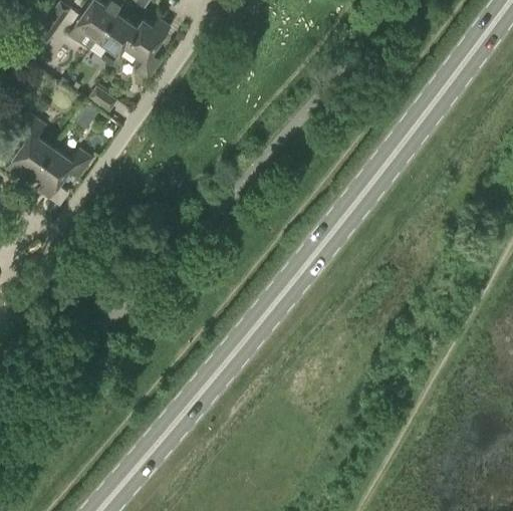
[(76,42),(83,32),(95,40),(114,13),(116,14),(122,5),(113,0),(109,0),(105,6),(96,0),(92,0),(67,36),(76,42)]
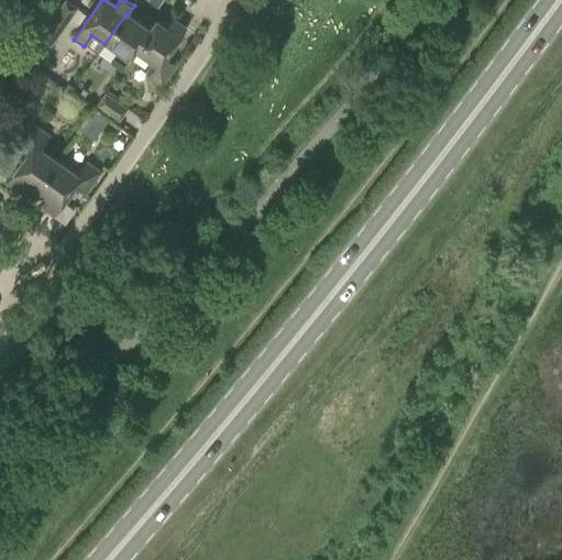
[(136,52),(150,31),(128,15),(125,14),(105,44),(119,54),(110,65),(121,73),(136,52)]
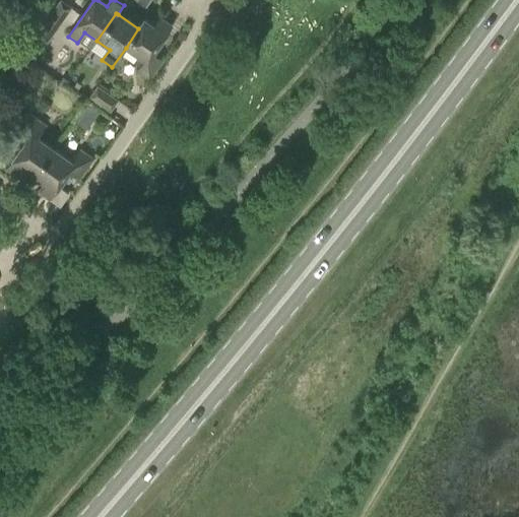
[(154,26),(144,20),(138,28),(126,48),(145,61),(137,73),(149,81),(164,62),(183,35),(159,18),(154,26)]
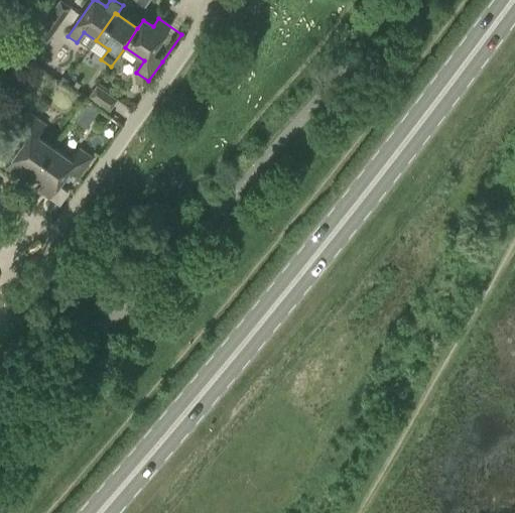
[(42,49),(58,26),(49,19),(33,42),(42,49)]
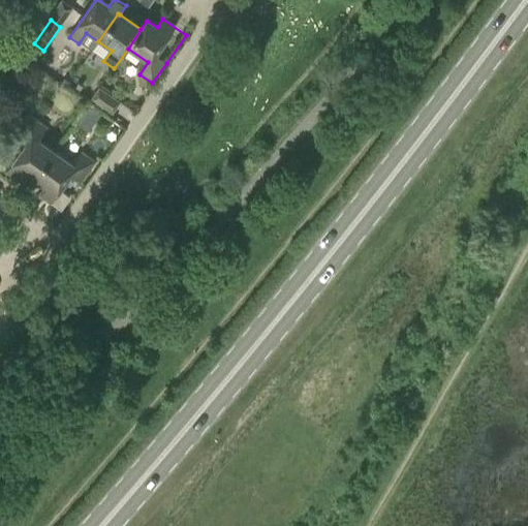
[(92,99),(113,114),(120,104),(99,90),(92,99)]
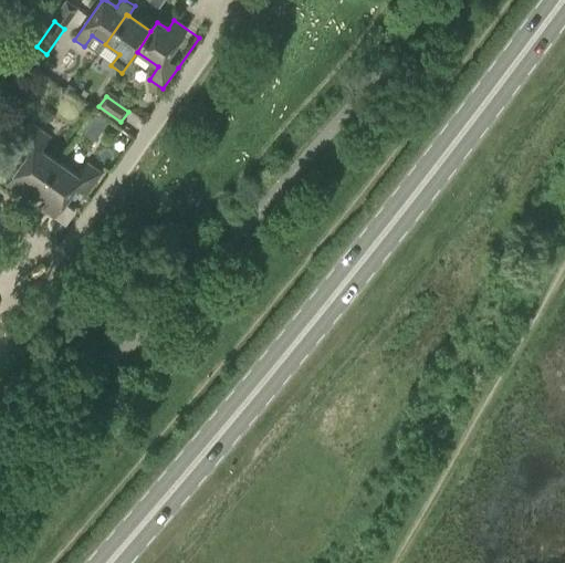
[(81,135),(94,144),(108,125),(95,115),(81,135)]
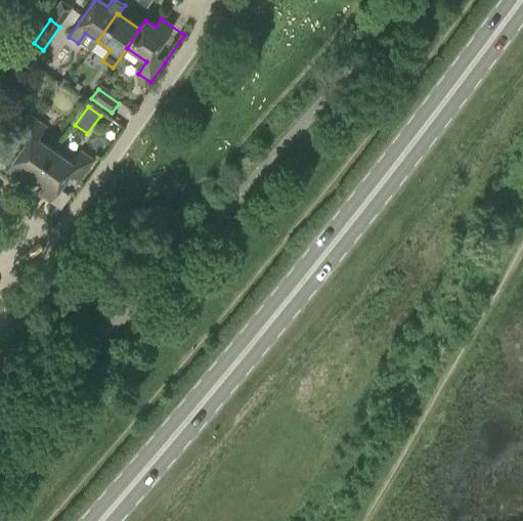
[(26,172),(34,178),(53,150),(38,139),(46,128),(30,117),(16,137),(26,143),(6,171),(19,180),(26,172)]
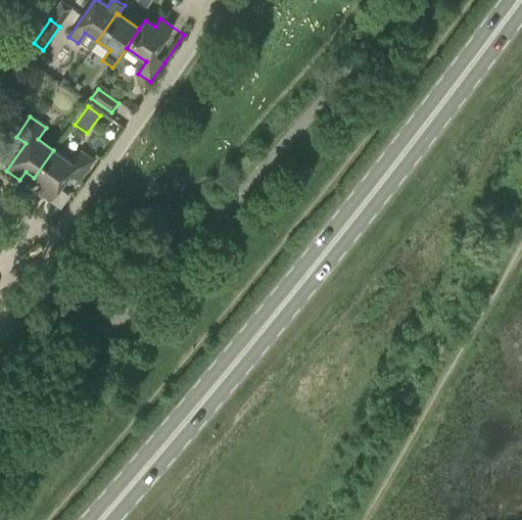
[(81,152),(74,163),(53,150),(34,178),(44,185),(38,193),(60,209),(69,197),(59,190),(69,175),(76,179),(80,182),(82,179),(94,161),(81,152)]
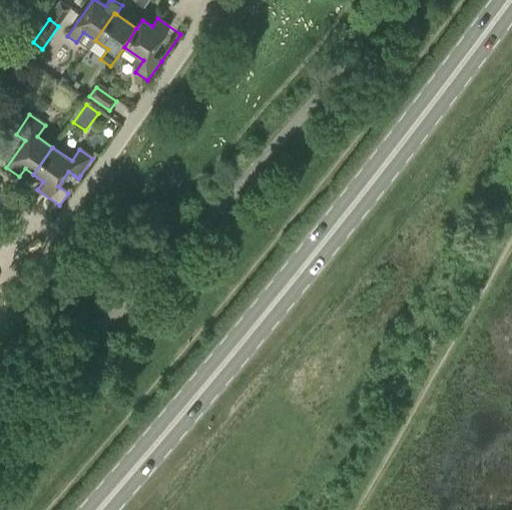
All buildings are outlined.
